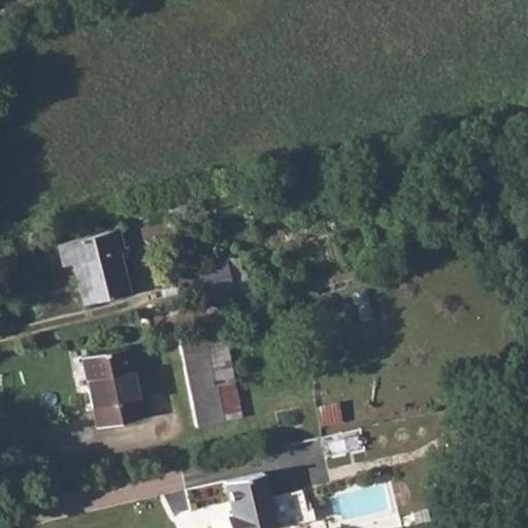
[(112,230),(118,251),(123,249),(118,229),(112,230)]
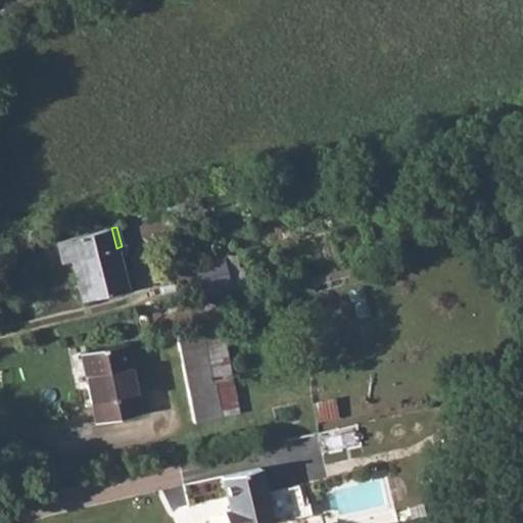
[(73,260),(83,301),(128,290),(116,248),(111,228),(57,242),(62,264),(73,260)]
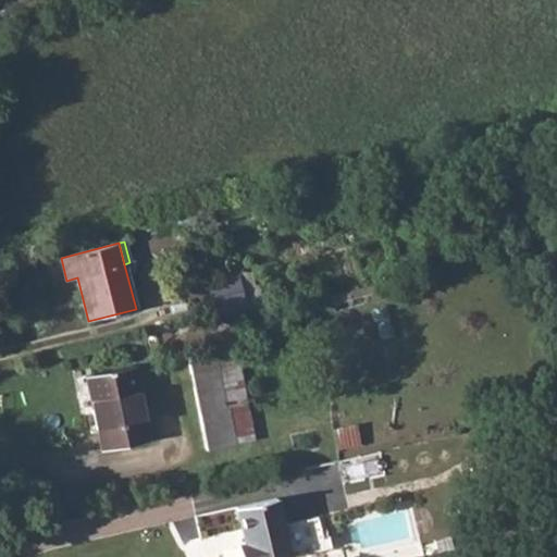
[(247,307),(247,309),(264,305),(259,283),(254,285),(249,271),(238,274),(247,307)]
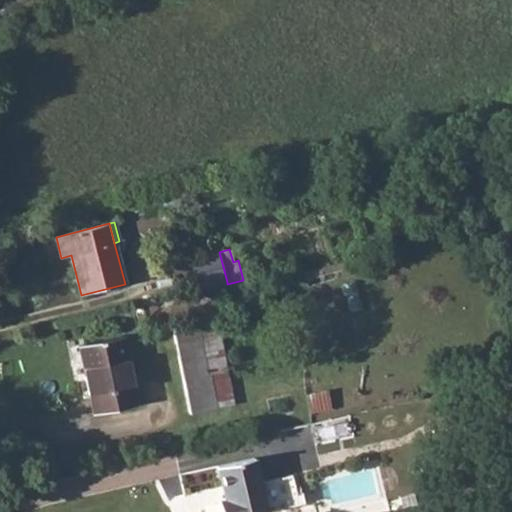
[(188,274),(192,291),(227,282),(219,252),(190,259),(193,272),(188,274)]
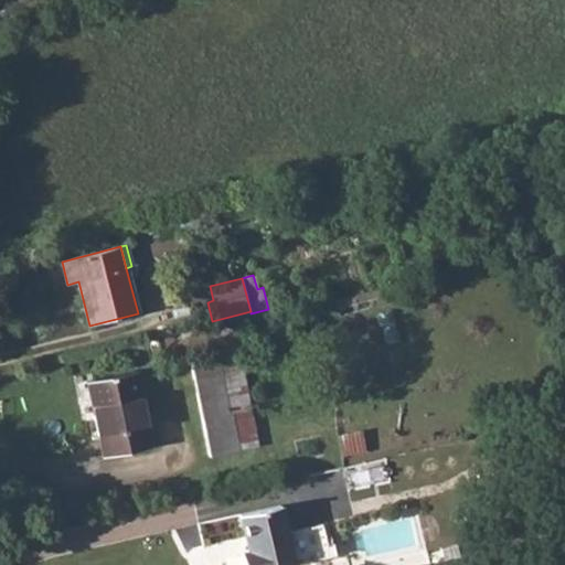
[(220,353),(240,449),(258,446),(238,350),(220,353)]
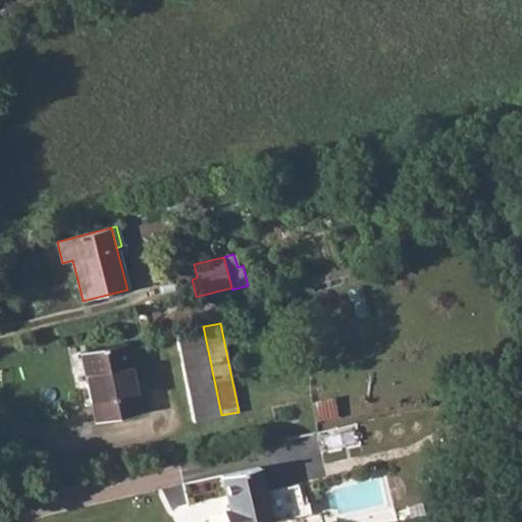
[(176,332),(195,421),(221,415),(203,326),(176,332)]
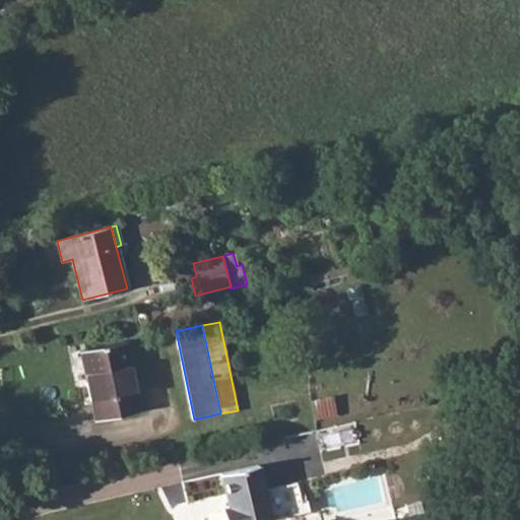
[(85,380),(95,420),(139,410),(124,341),(84,349),(90,379),(85,380)]
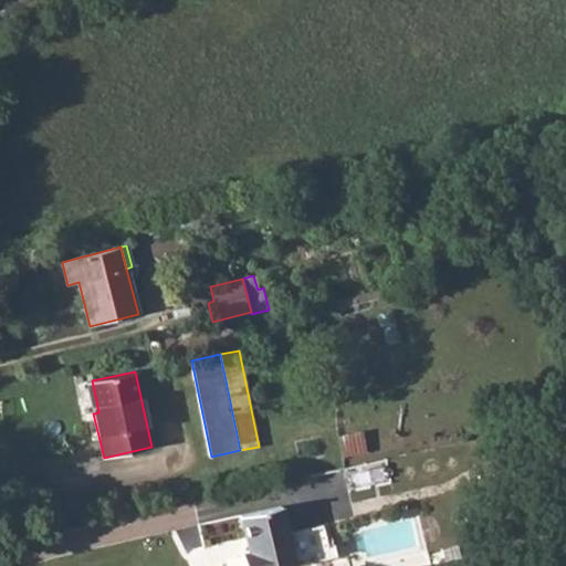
[(86,381),(93,413),(98,412),(92,380),(86,381)]
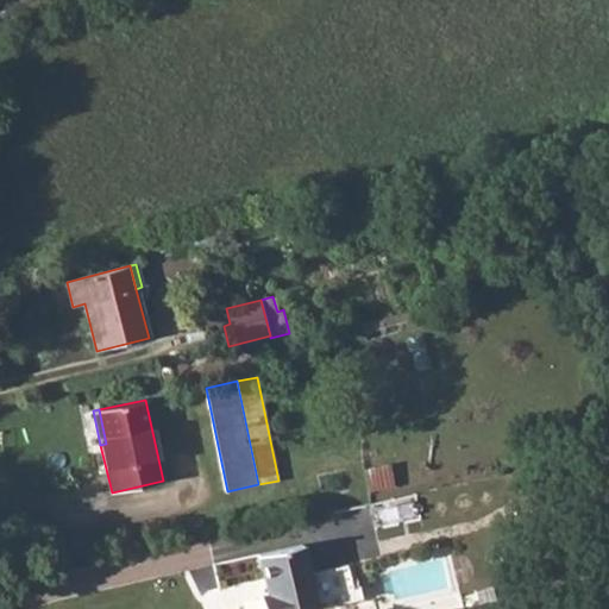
[(370,508),(375,528),(415,519),(410,498),(370,508)]
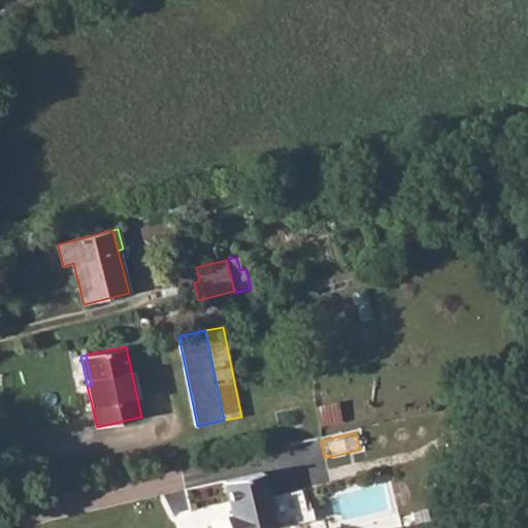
[(227,527),(267,527),(275,526),(314,517),(306,487),(268,495),(262,471),(224,480),(232,514),(225,516),(227,527)]
